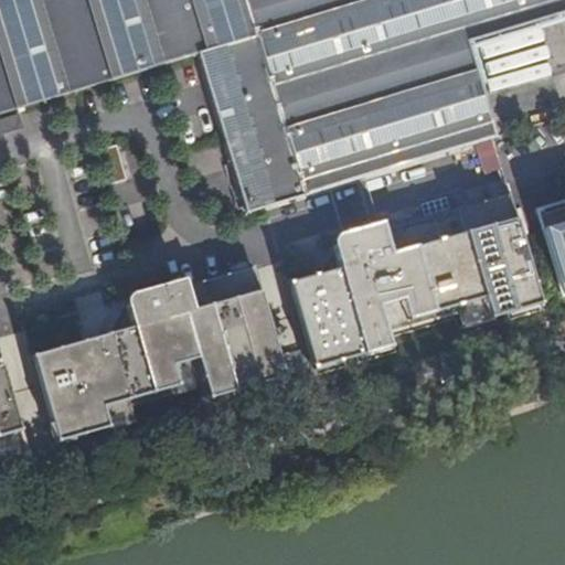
[(564,0),(0,0),(0,114),(84,89),(198,56),(245,212),(491,141),(459,41),(564,9),(564,0)]
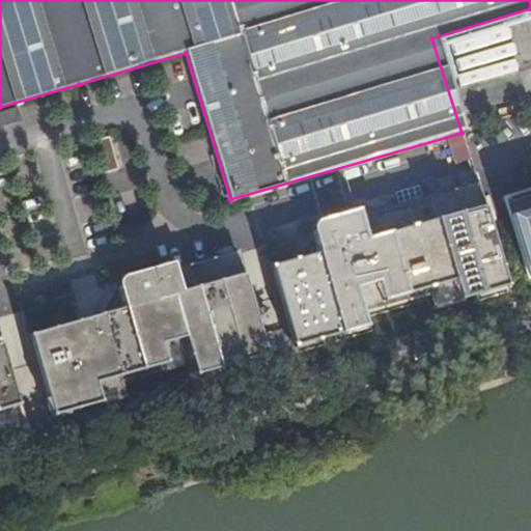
[(0,113),(0,118),(2,128),(19,122),(15,109),(0,113)]
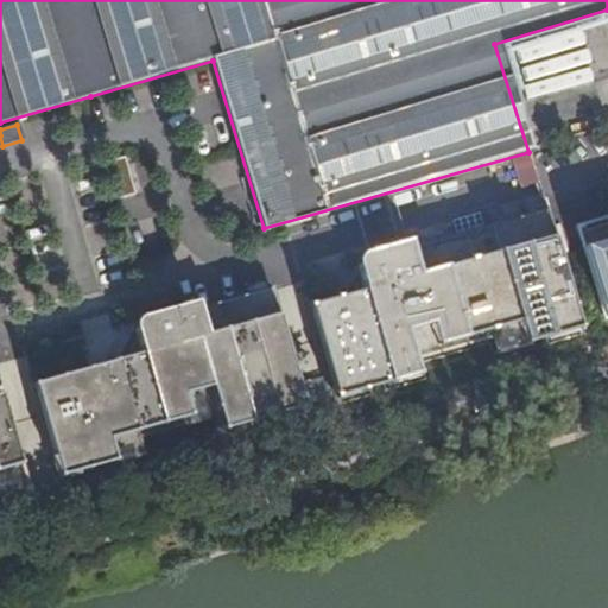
[(138,192),(125,157),(105,163),(116,200),(138,192)]
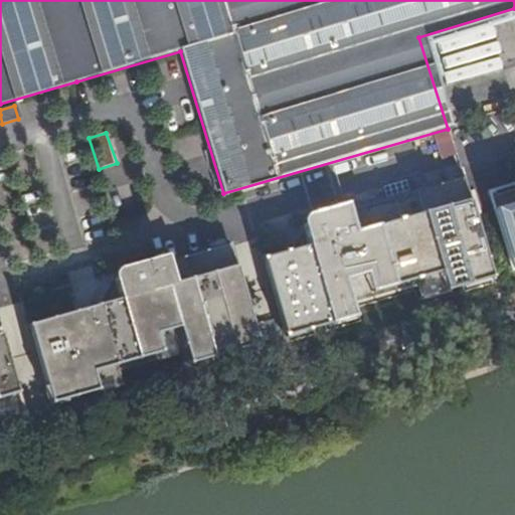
[(473,281),(495,274),(462,173),(349,206),(347,199),(300,213),(304,226),(299,227),(293,238),(295,245),(265,254),(289,333),(314,326),(310,312),(330,306),(334,320),(358,313),(355,299),(421,280),(426,294),(452,287),(448,273),(468,267),(473,281)]
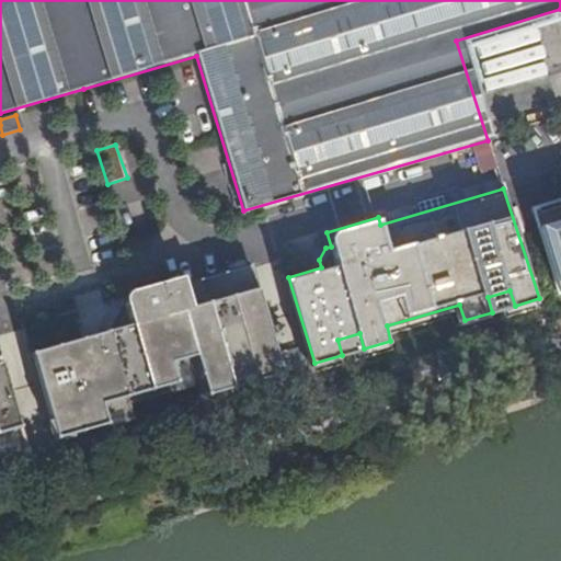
[(536,218),(560,209),(560,203),(535,212),(536,218)]
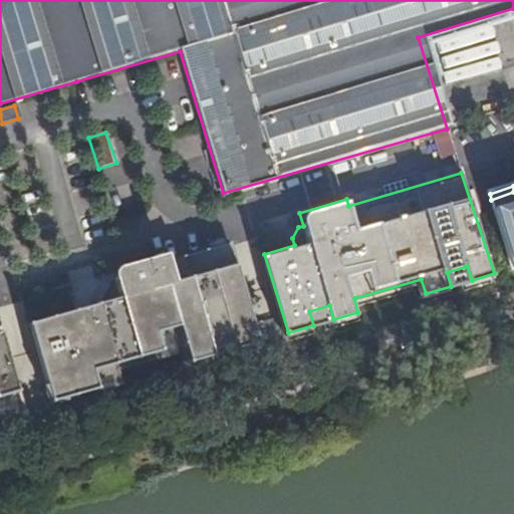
[(513,192),(491,200),(513,272),(513,192)]
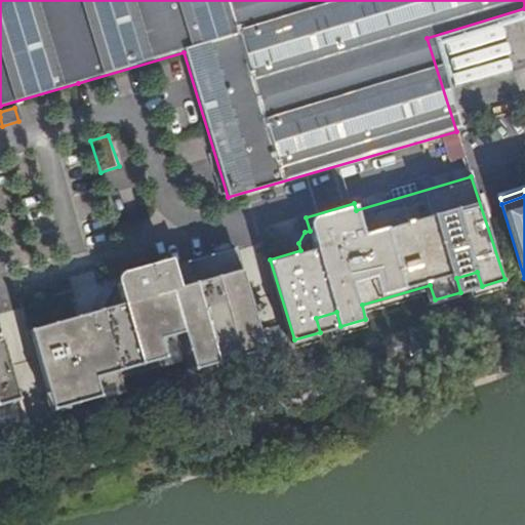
[(30,329),(46,389),(53,410),(78,403),(75,389),(96,382),(101,396),(126,389),(122,375),(191,355),(195,369),(219,362),(216,348),(237,341),(242,356),(266,349),(235,245),(170,264),(169,256),(121,270),(115,280),(118,291),(113,292),(110,299),(112,306),(30,329)]
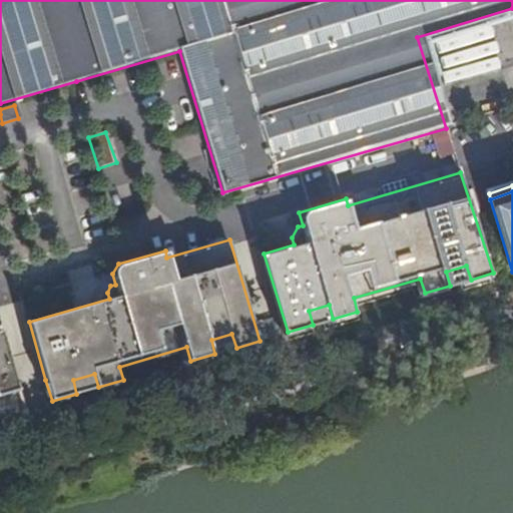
[(0,405),(3,416),(26,409),(4,329),(0,330),(0,405)]
